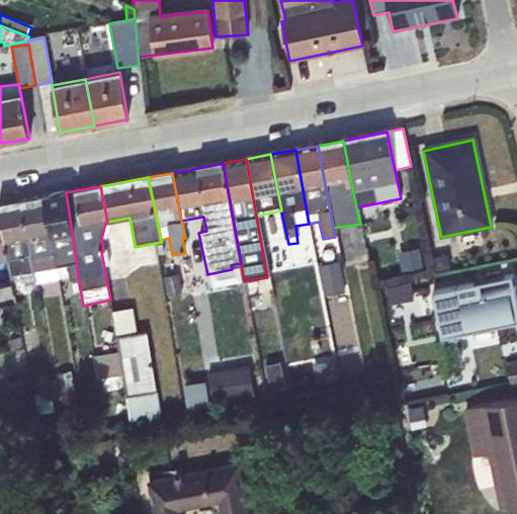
[(66,192),(42,196),(58,280),(68,279),(69,283),(79,281),(66,192)]
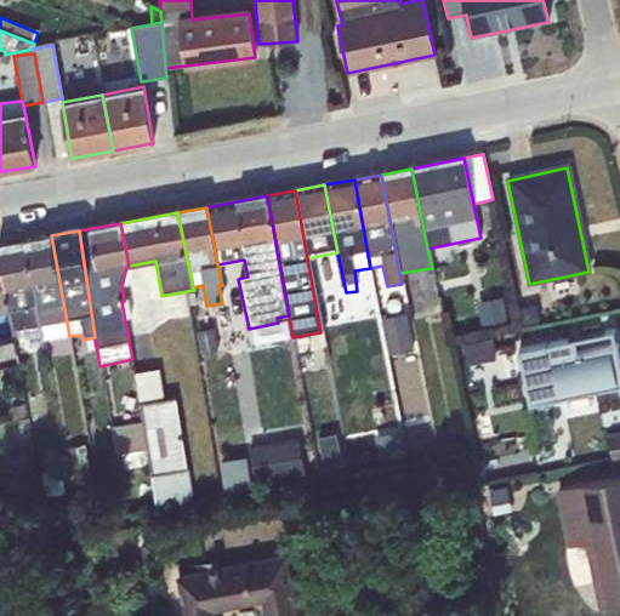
[(51,235),(26,240),(44,337),(45,341),(69,336),(51,235)]
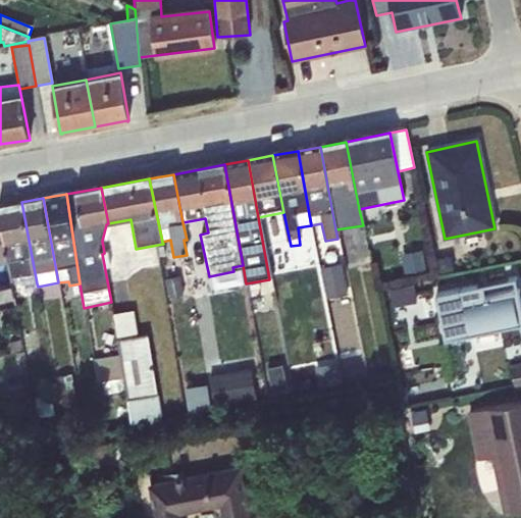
[(21,202),(0,206),(0,265),(7,264),(11,286),(17,285),(21,287),(37,283),(21,202)]
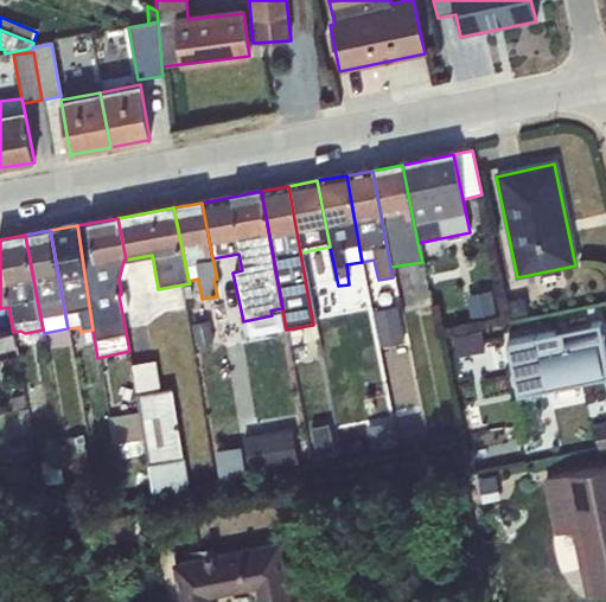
[(427,287),(414,289),(418,314),(432,311),(427,287)]
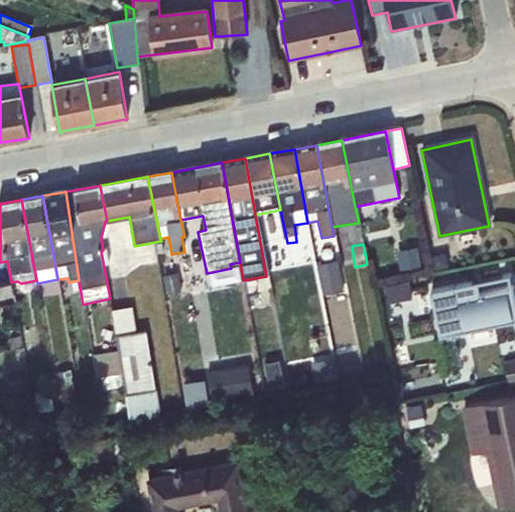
[(416,249),(396,253),(400,272),(420,268),(416,249)]
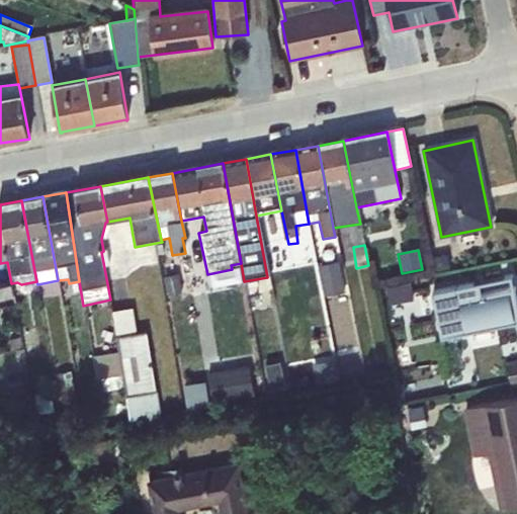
[(339,263),(318,267),(323,298),(344,294),(339,263)]
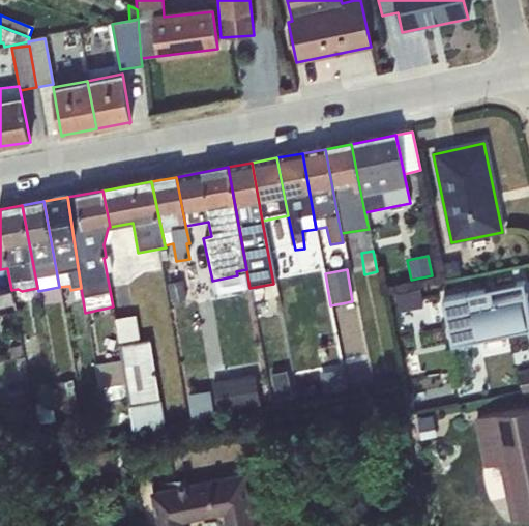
[(182,282),(167,285),(171,303),(185,301),(182,282)]
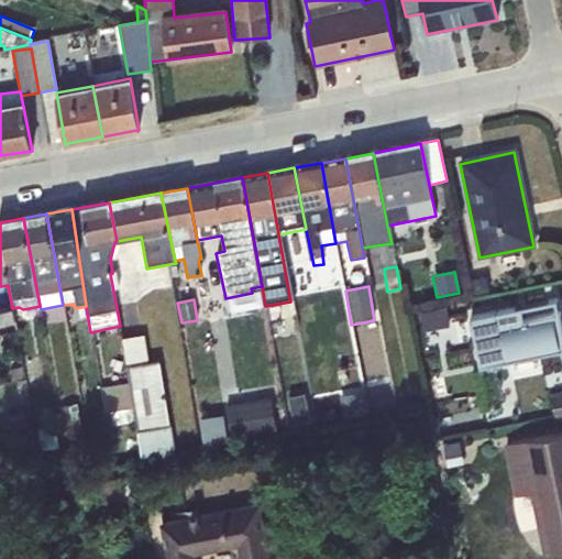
[(521,308),(470,318),(480,368),(561,350),(561,329),(559,314),(524,321),(521,308)]
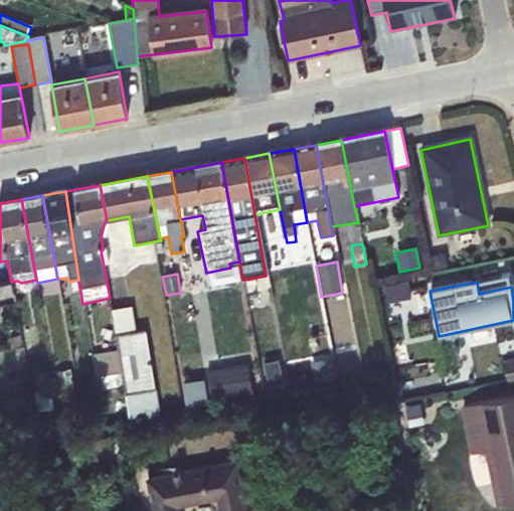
[(0,299),(14,296),(11,283),(0,285),(0,299)]
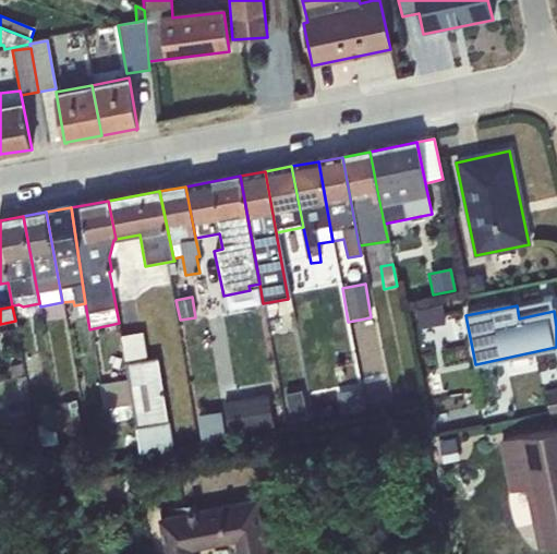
[(442,306),(415,312),(419,330),(446,325),(442,306)]
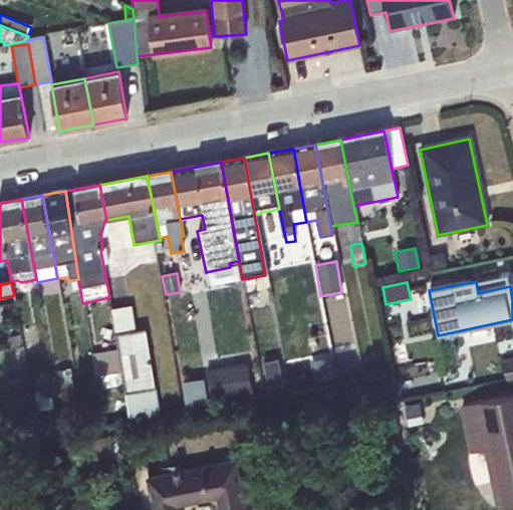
[(132,307),(111,310),(118,350),(123,389),(130,424),(160,418),(145,330),(136,332),(132,307)]
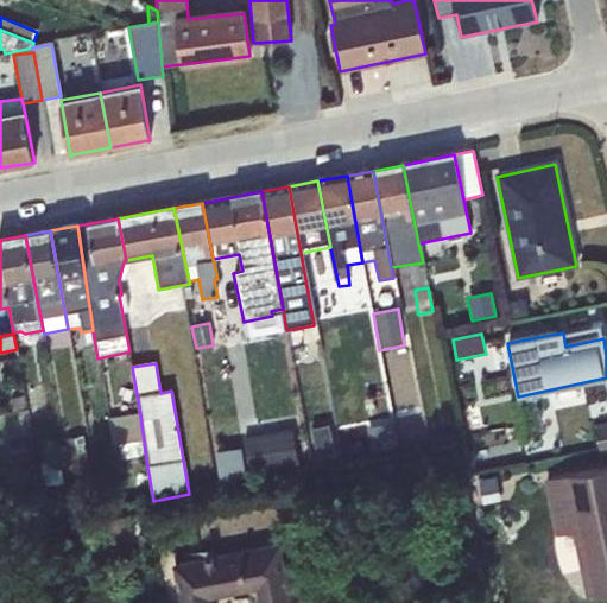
[(146,459),(140,414),(108,419),(112,445),(119,444),(121,463),(146,459)]
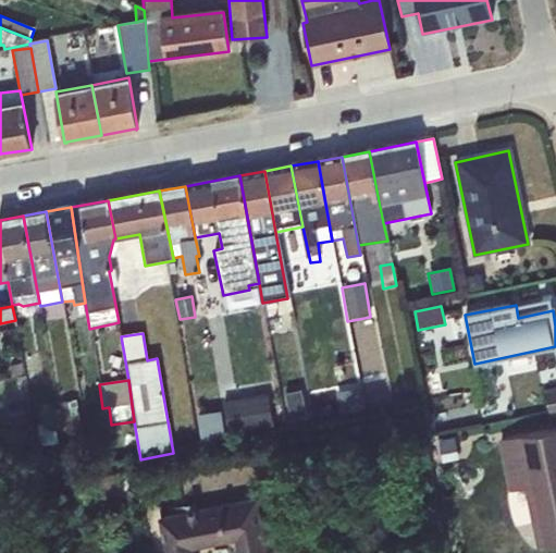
[(300,391),(284,395),(291,422),(307,419),(300,391)]
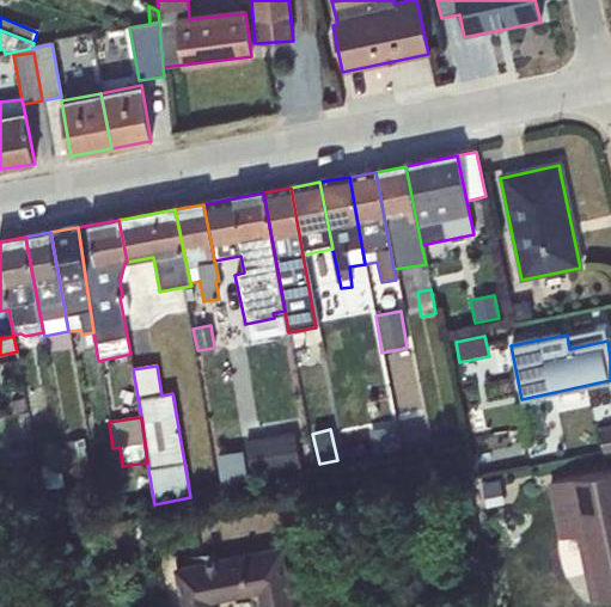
[(396,430),(368,436),(373,459),(399,453),(396,430)]
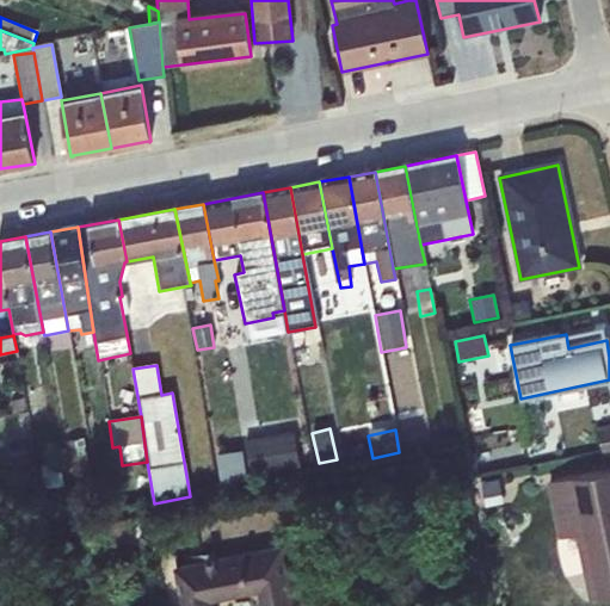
[(609,430),(598,433),(602,451),(609,449),(609,430)]
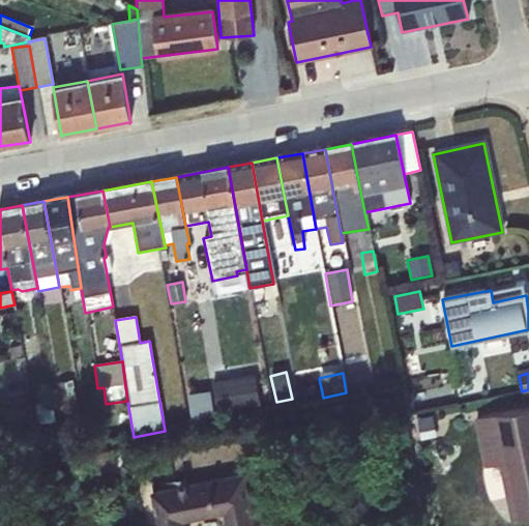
[(255,376),(212,383),(217,413),(260,407),(255,376)]
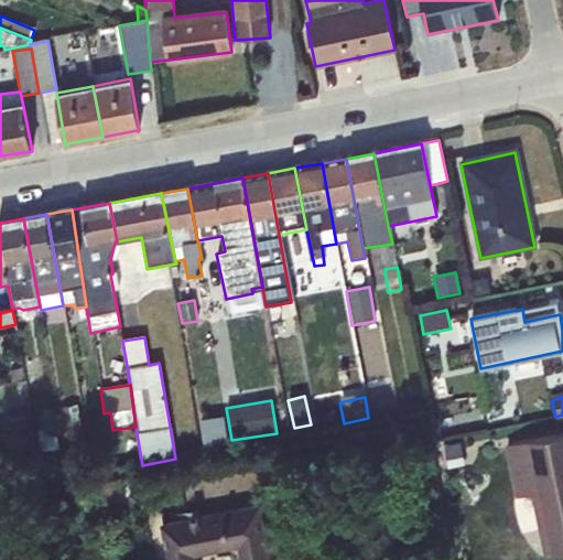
[(77,407),(60,409),(66,443),(82,440),(77,407)]
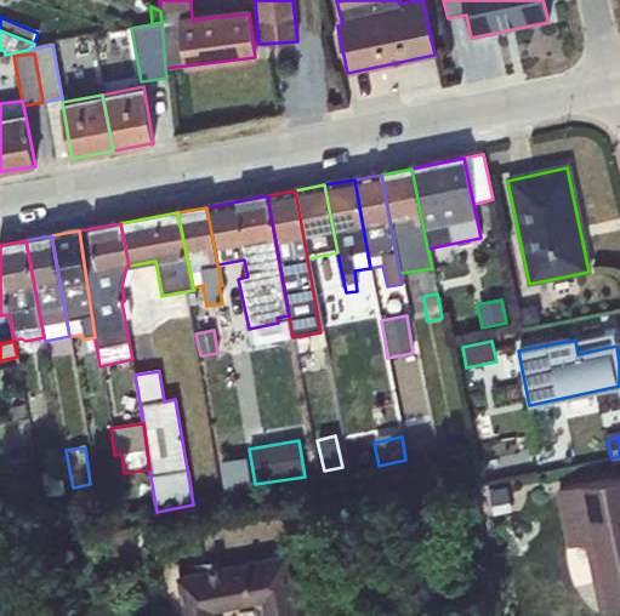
[(27,451),(5,456),(10,477),(32,473),(27,451)]
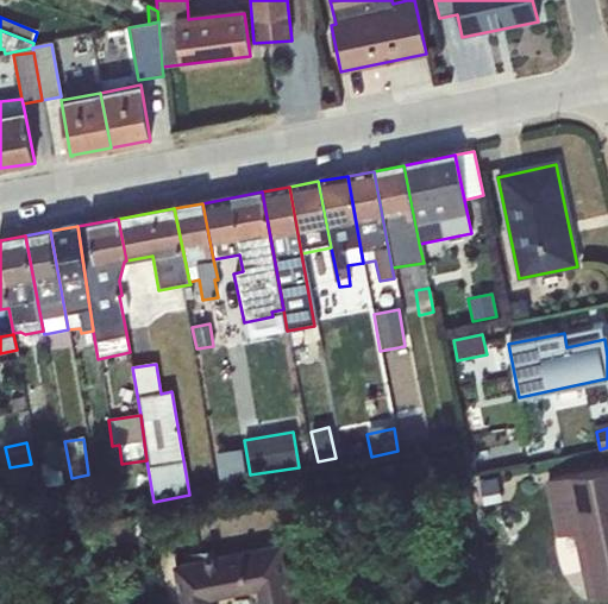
[(243,450),(215,453),(220,483),(246,479),(243,450)]
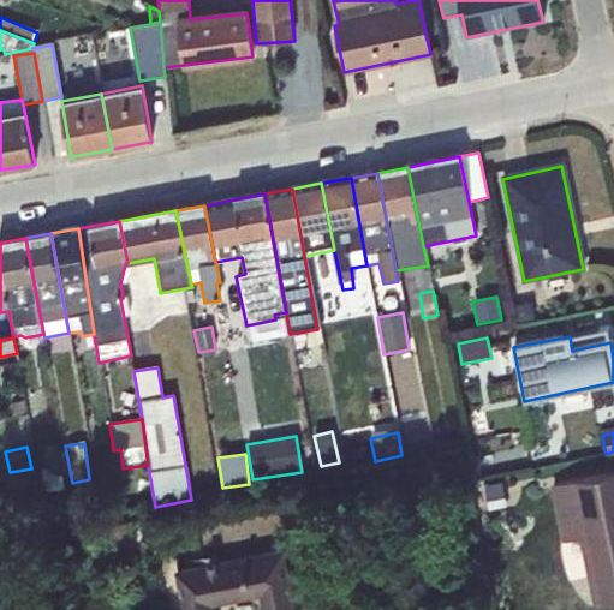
[(60,466),(40,470),(45,494),(65,490),(60,466)]
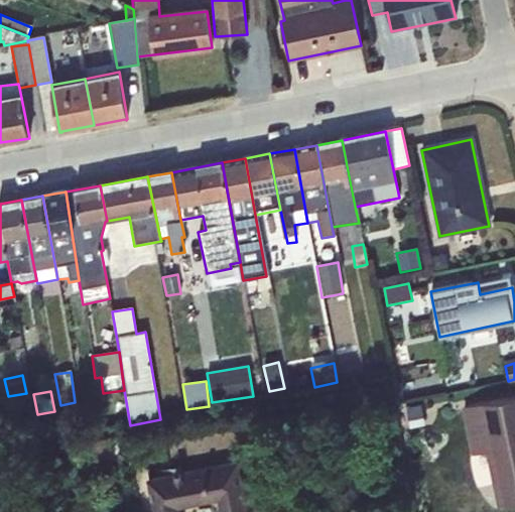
[(514,397),(462,409),(472,457),(488,453),(500,508),(514,504),(514,397)]
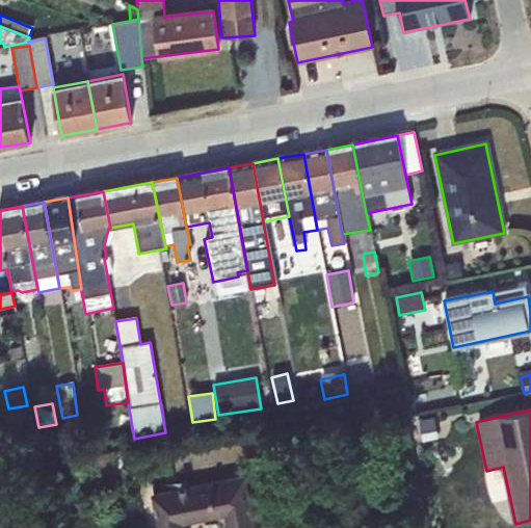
[(26,411),(5,415),(8,431),(29,427),(26,411)]
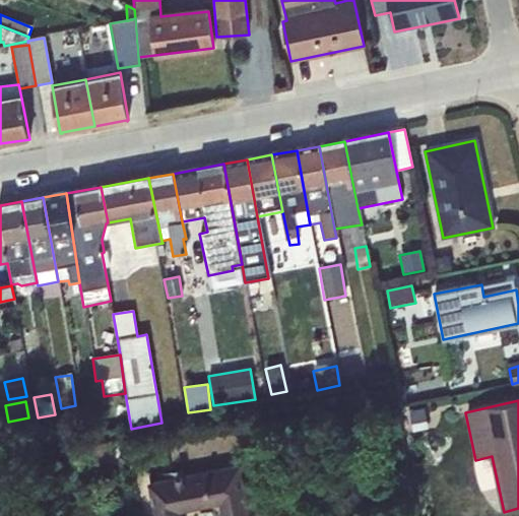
[(424,409),(409,412),(413,433),(428,430),(424,409)]
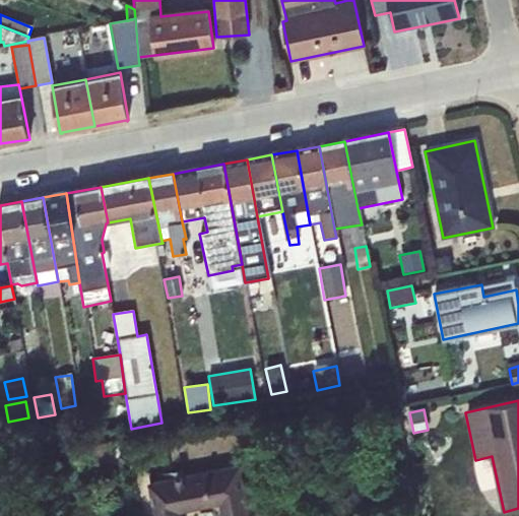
[(240,465),(147,484),(152,515),(205,515),(211,514),(210,508),(219,506),(221,515),(238,515),(249,513),(240,465)]
